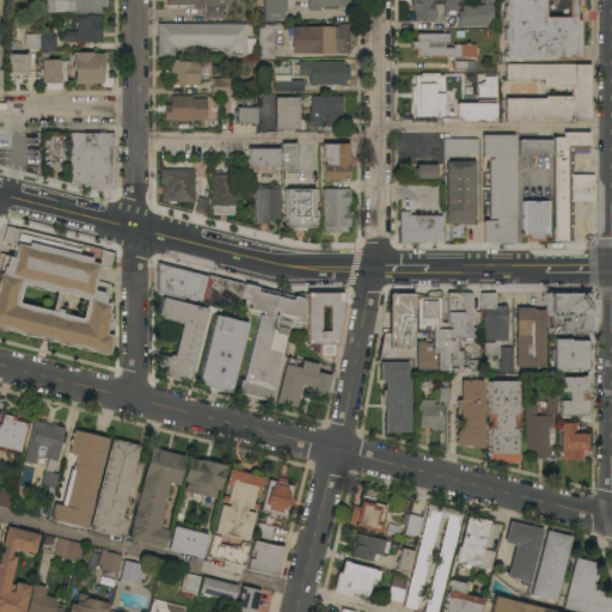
[(54,0),(54,8),(51,8),(51,13),(41,13),(41,0),(54,0)]
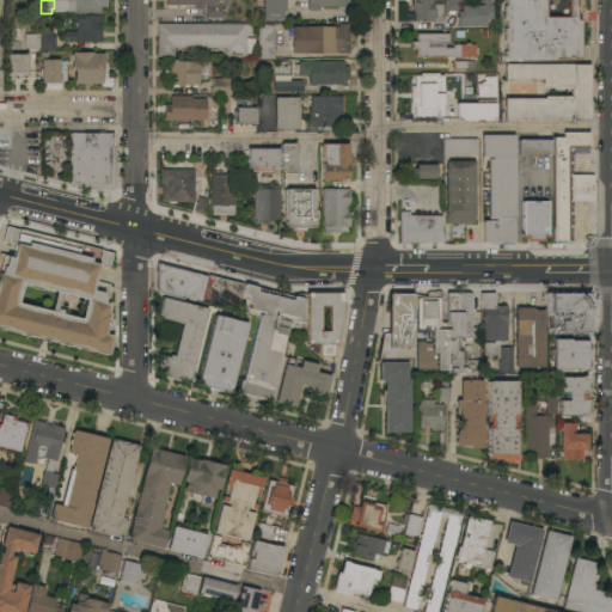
[(106,0),(106,7),(101,7),(101,14),(74,14),(74,12),(67,12),(67,13),(54,13),(54,0),(106,0)]
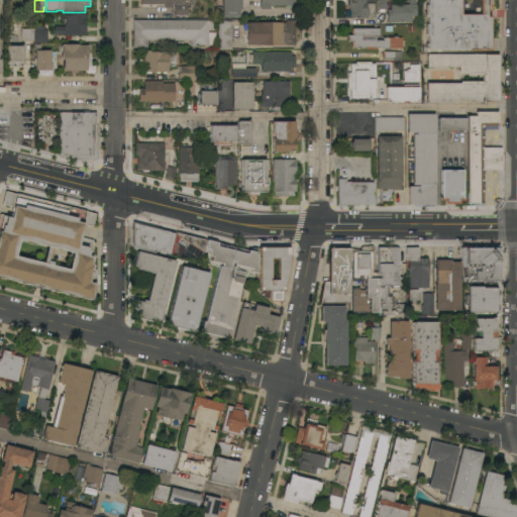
[(173,0),(173,8),(164,8),(164,5),(141,5),(140,0),(173,0)]
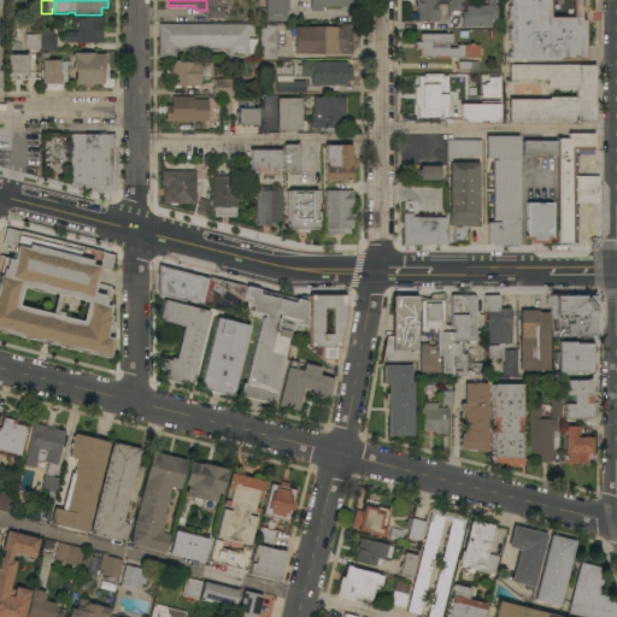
[(265,21),(265,0),(288,0),(288,11),(286,11),(286,21),(265,21)]
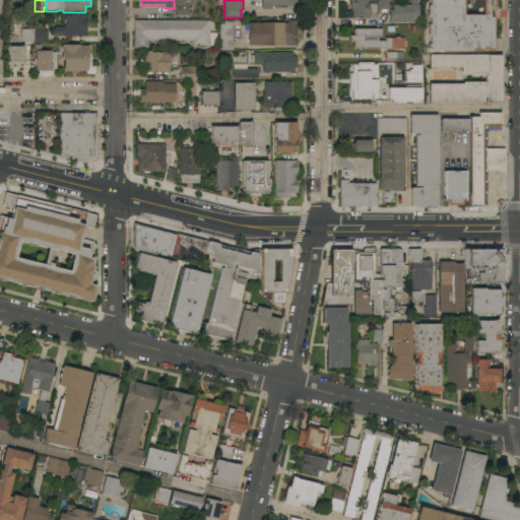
[(272,5),(272,10),(261,9),(261,0),(297,0),(297,6),(272,5)]
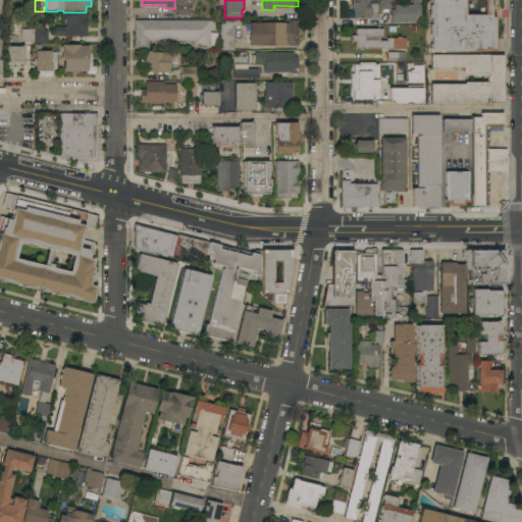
[(378,0),(378,18),(354,18),(349,18),(349,11),(353,11),(353,0),(378,0)]
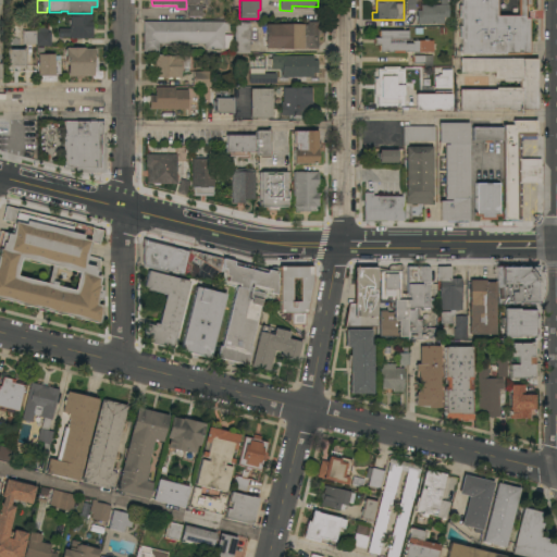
[(418,25),(417,11),(421,11),(421,5),(441,5),(441,0),(447,0),(447,5),(448,4),(448,17),(443,17),(443,24),(418,25)]
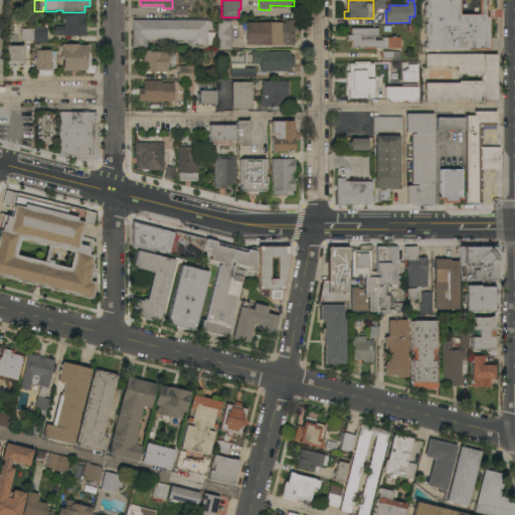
[(488,0),(488,6),(485,6),(485,16),(489,16),(489,51),(466,51),(466,50),(425,49),(425,36),(424,36),(424,25),(425,25),(425,17),(423,17),(424,5),(425,5),(425,0),(488,0)]
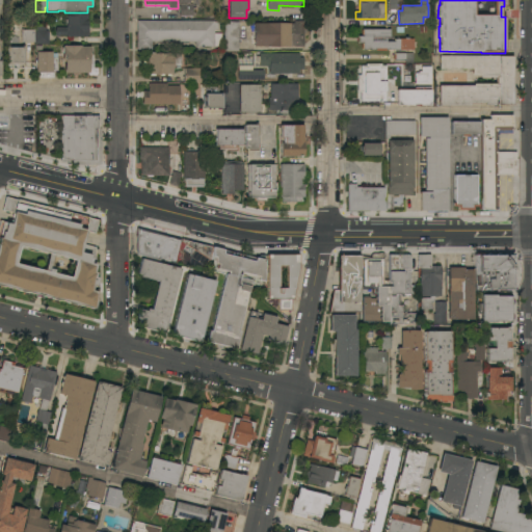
[(191,4),(191,17),(180,17),(180,4),(191,4)]
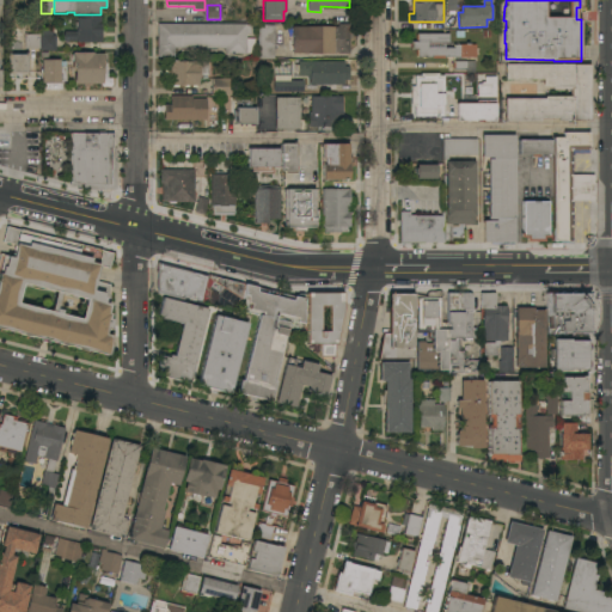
[(102,42),(77,43),(77,41),(65,42),(65,32),(77,31),(77,19),(78,19),(78,16),(101,16),(102,42)]
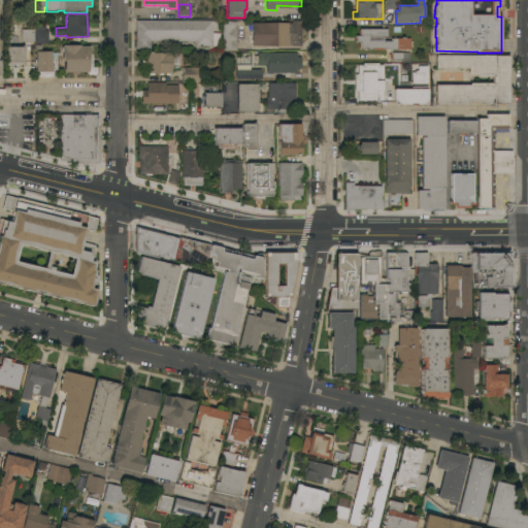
[(212,22),(216,22),(216,30),(212,30),(212,34),(220,34),(220,46),(212,46),(212,47),(193,46),(193,42),(151,41),(151,50),(136,50),(136,21),(212,22)]
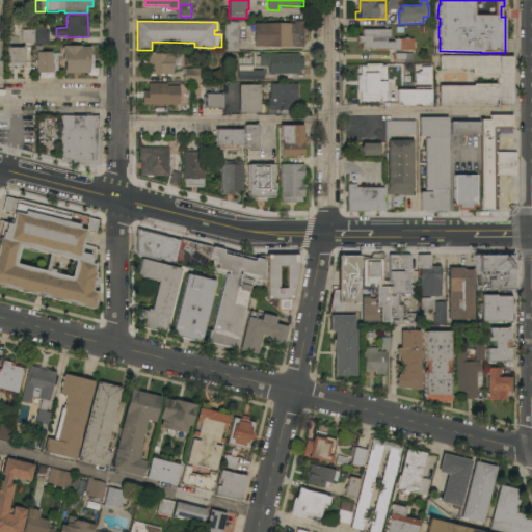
[(254,24),(288,24),(288,21),(303,21),(303,47),(254,47),(254,24)]
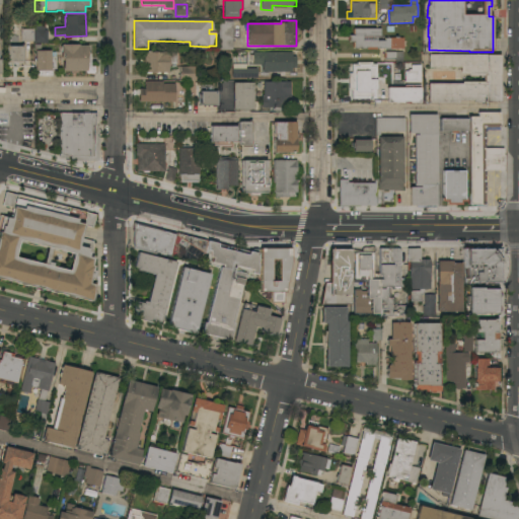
[(219,21),(233,21),(233,51),(219,51),(219,21)]
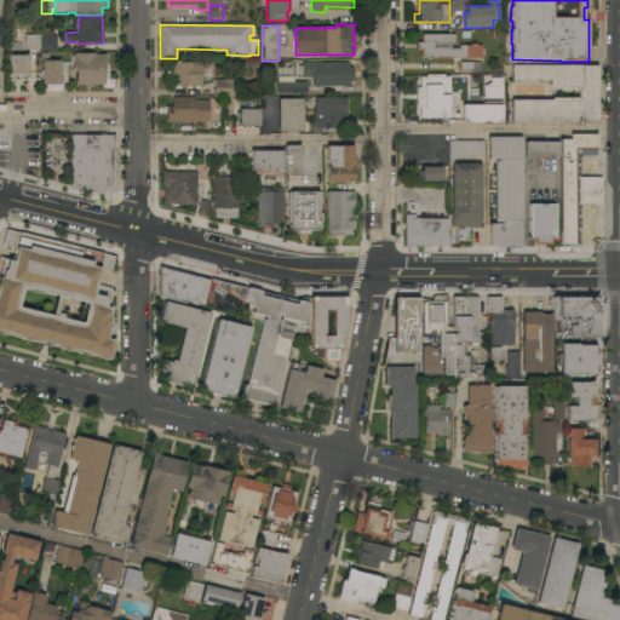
[(57,52),(41,52),(41,35),(45,35),(45,32),(53,32),(53,36),(57,36),(57,52)]
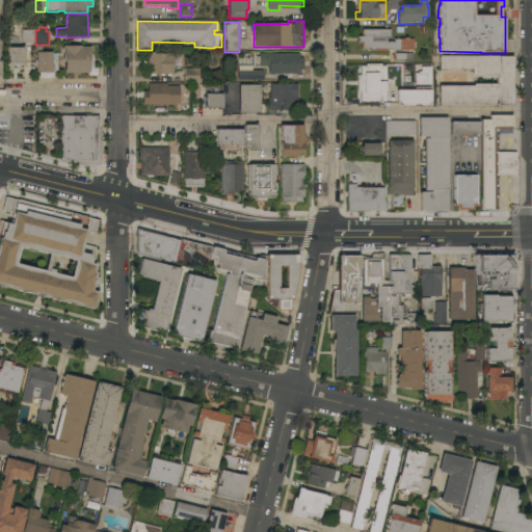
[(386,50),(386,51),(375,51),(375,50),(363,50),(363,43),(358,43),(358,36),(363,36),(363,29),(390,29),(390,37),(387,37),(387,42),(395,42),(395,40),(405,40),(405,37),(408,37),(408,40),(414,40),(414,50),(386,50)]
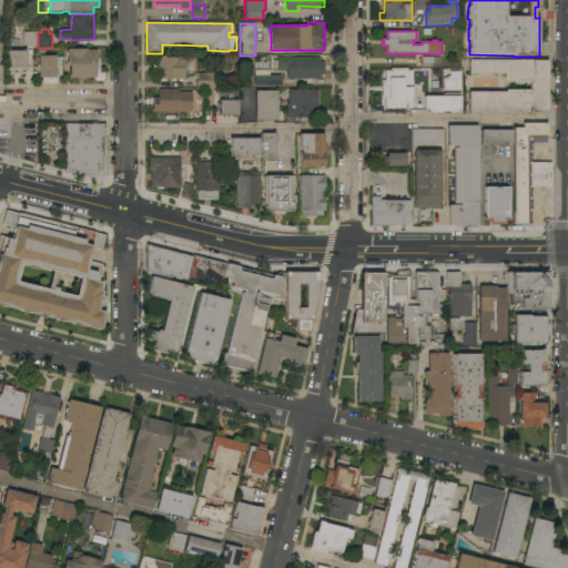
[(37,32),(37,46),(23,46),(23,32),(37,32)]
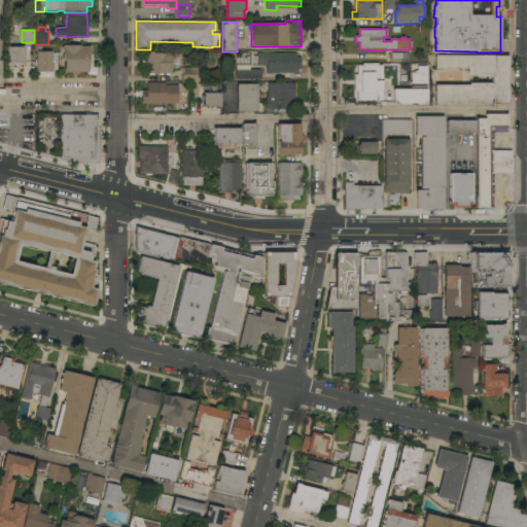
[(80,45),(80,46),(90,46),(90,55),(92,55),(92,67),(97,67),(97,73),(95,75),(86,76),(86,72),(78,72),(78,74),(73,74),(73,72),(64,73),(64,62),(62,62),(62,47),(62,45),(80,45)]
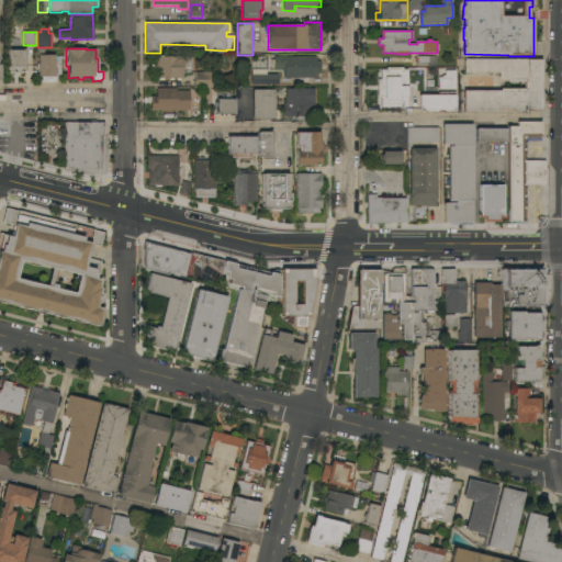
[(26,68),(20,69),(20,74),(12,74),(12,68),(4,68),(4,49),(26,49),(26,68)]
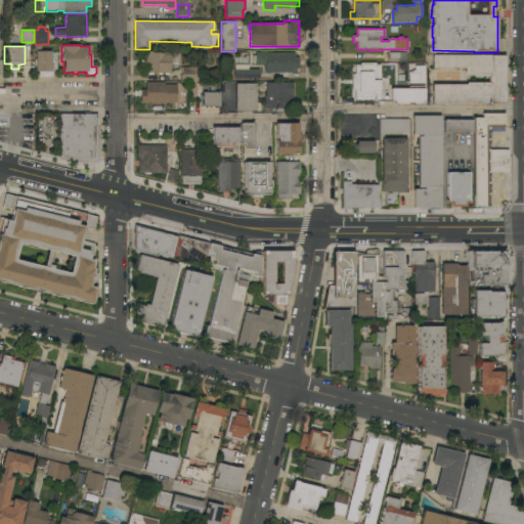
[(36,72),(36,62),(35,62),(35,60),(36,60),(36,51),(51,51),(51,52),(56,53),(56,70),(51,70),(51,72),(36,72)]
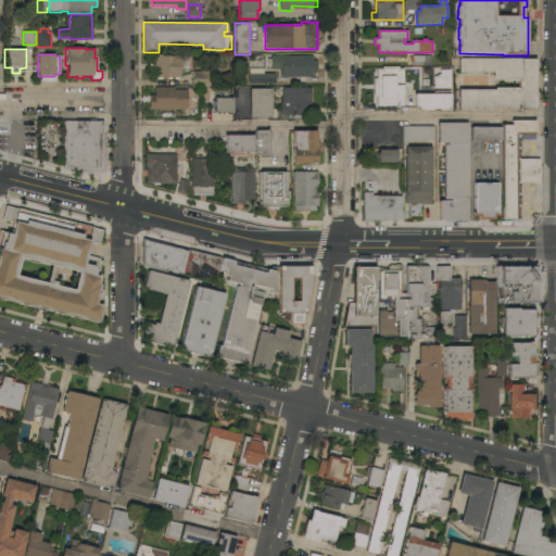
[(313,57),(313,61),(317,61),(317,73),(313,73),(313,77),(282,77),(282,70),(272,70),(272,57),(281,57),(281,55),(313,57)]
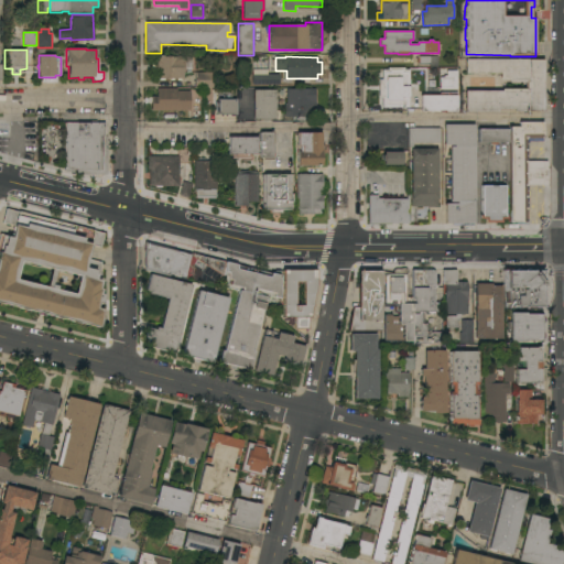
[(438,57),(438,68),(430,68),(430,64),(416,64),(416,58),(418,58),(418,56),(438,57)]
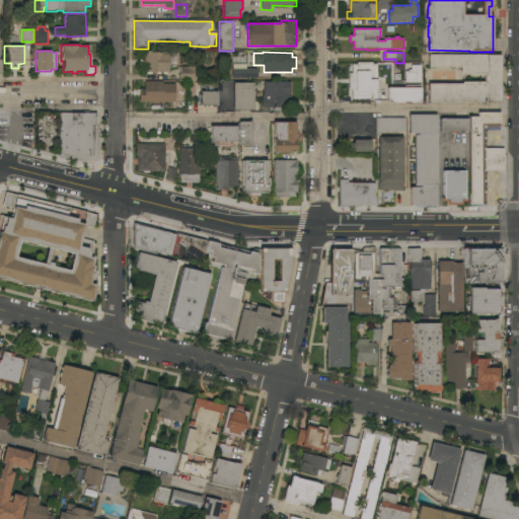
[(167,73),(167,74),(162,74),(162,73),(160,73),(160,74),(155,74),(156,73),(152,73),(152,74),(145,74),(145,73),(144,73),(144,66),(138,66),(138,59),(144,59),(144,53),(169,53),(176,53),(176,65),(168,65),(168,73),(167,73)]
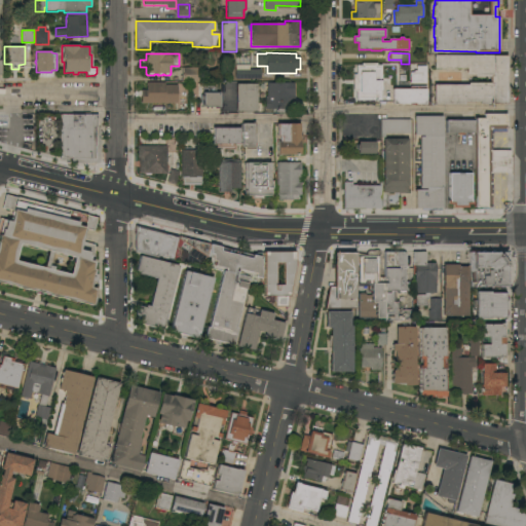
[(492,55),(492,57),(506,57),(506,104),(492,104),(492,106),(480,106),(480,102),(465,102),(465,105),(434,105),(434,85),(467,85),(467,83),(490,83),(490,77),(474,77),(474,75),(466,75),(466,69),(434,69),(434,55),(492,55)]
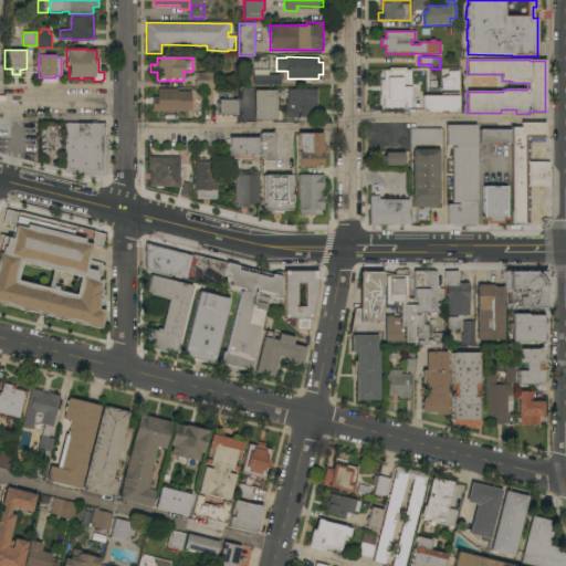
[(410,108),(384,108),(384,98),(380,98),(380,81),(384,81),(384,71),(389,71),(389,69),(406,69),(406,71),(411,71),(410,108)]
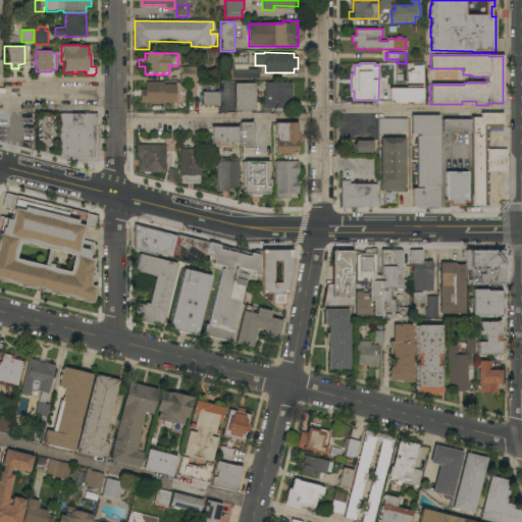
[(423,83),(407,83),(407,71),(411,71),(411,70),(413,70),(413,65),(423,65),(423,83)]
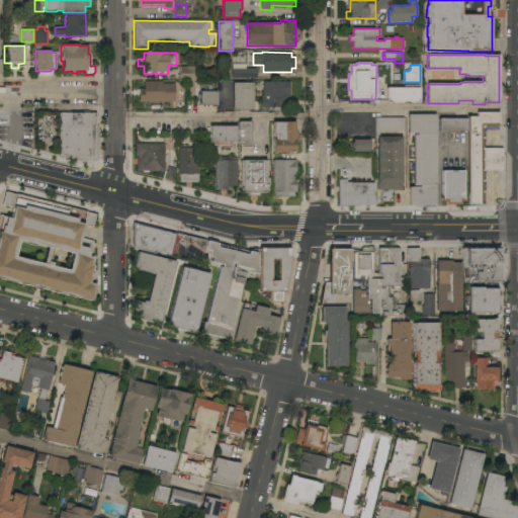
[(180,81),(180,67),(195,67),(195,81),(180,81)]
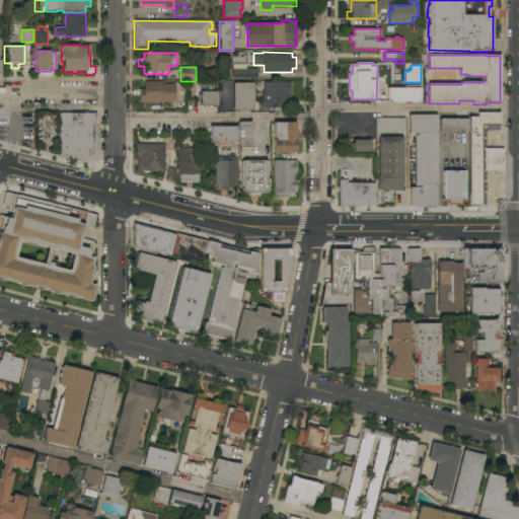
[(257,70),(257,78),(233,78),(232,70),(257,70)]
